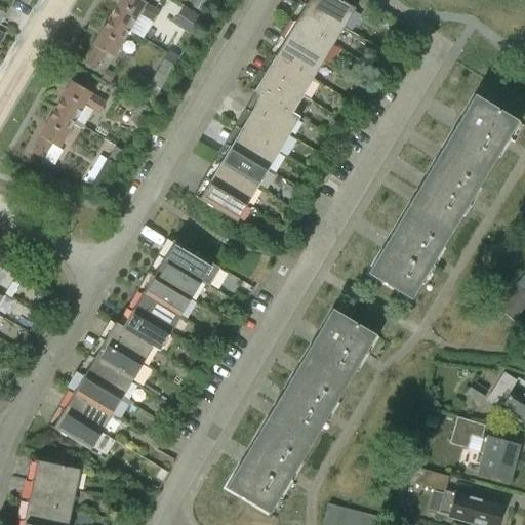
[(137,0),(119,0),(109,19),(128,31),(143,39),(152,23),(153,23),(158,13),(144,4),(145,3),(137,0)]
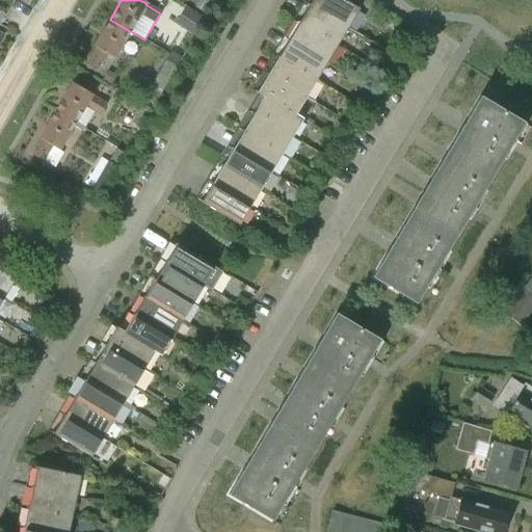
[(207,12),(213,2),(209,0),(200,0),(196,7),(207,12)]
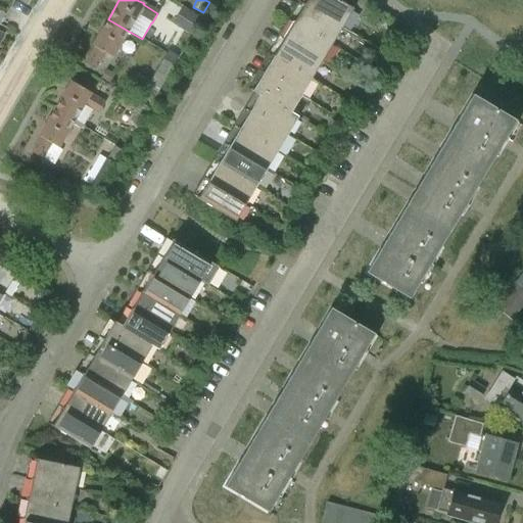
[(335,0),(306,0),(303,6),(341,29),(352,10),(335,0)]
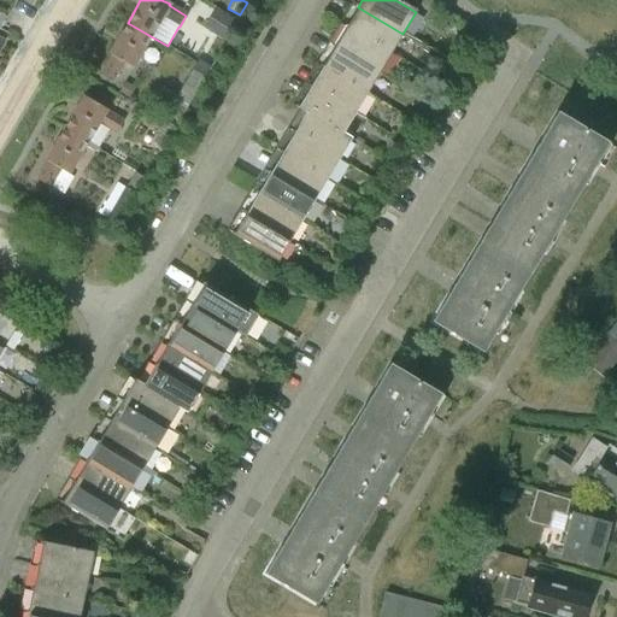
[(358,7),(346,28),(391,54),(403,34),(358,7)]
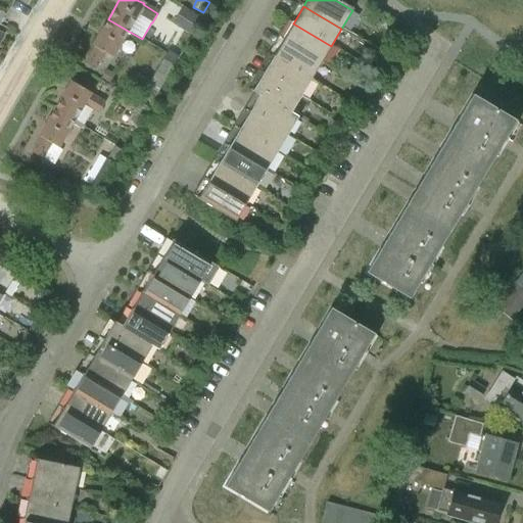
[(200,19),(182,8),(176,19),(193,31),(200,19)]
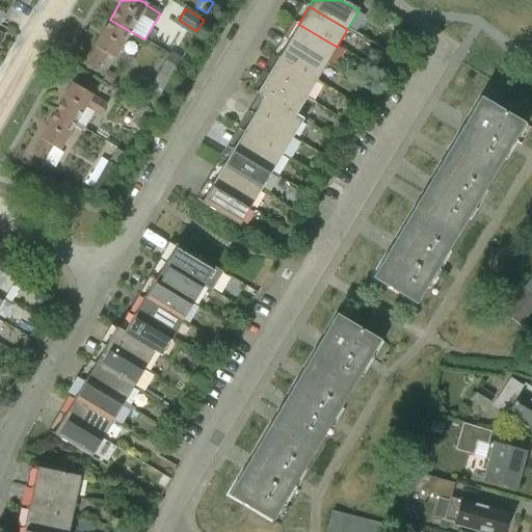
[(130,31),(110,20),(94,47),(96,48),(86,62),(97,69),(105,54),(113,59),(130,31)]
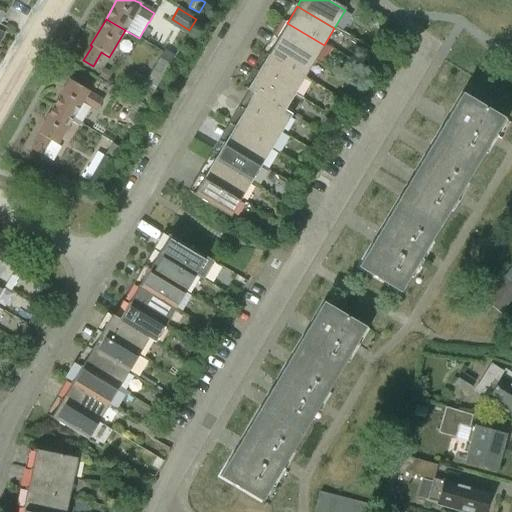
[(287,23),(277,39),(314,61),(324,45),(287,23)]
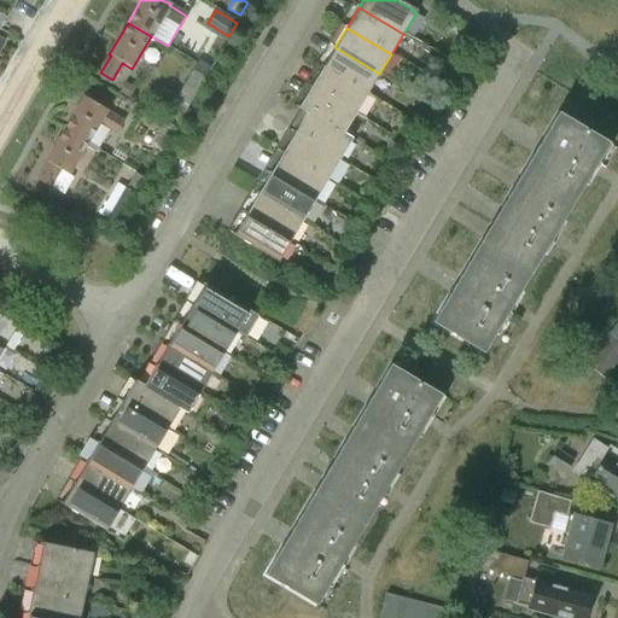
[(334,47),(322,68),(367,94),(366,95),(378,101),(390,81),(379,74),(334,47)]
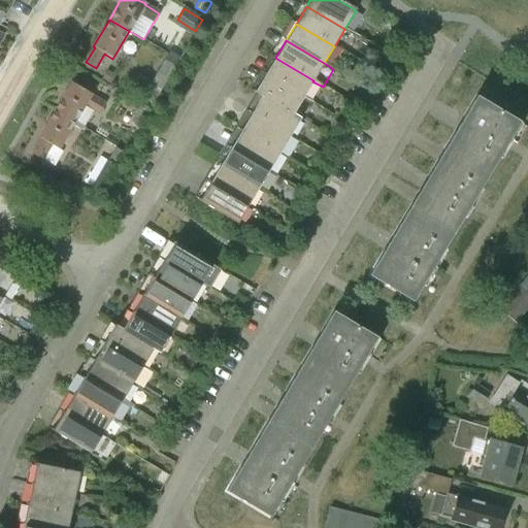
[(179,57),(168,51),(163,60),(174,66),(179,57)]
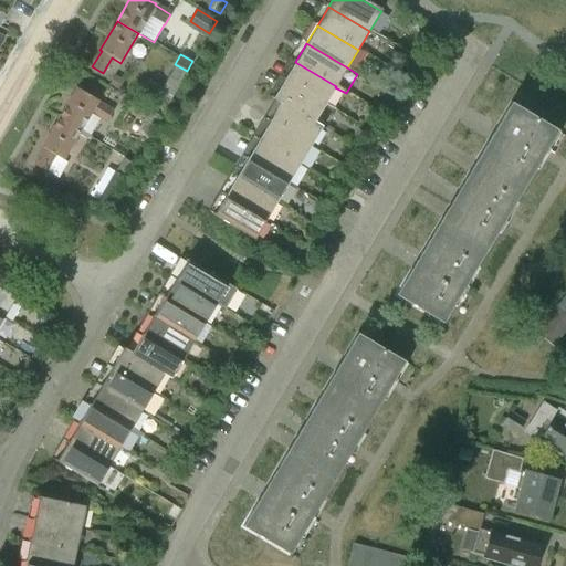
[(295,62),(284,81),(325,105),(335,87),(336,86),(295,62)]
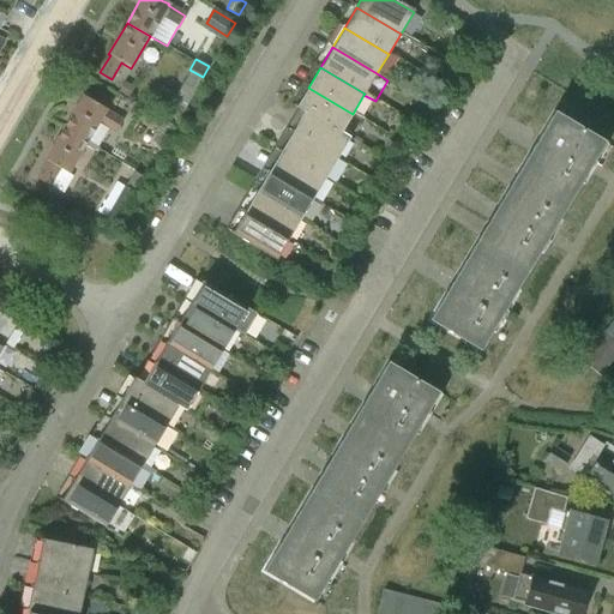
[(203,77),(190,70),(166,115),(178,122),(203,77)]
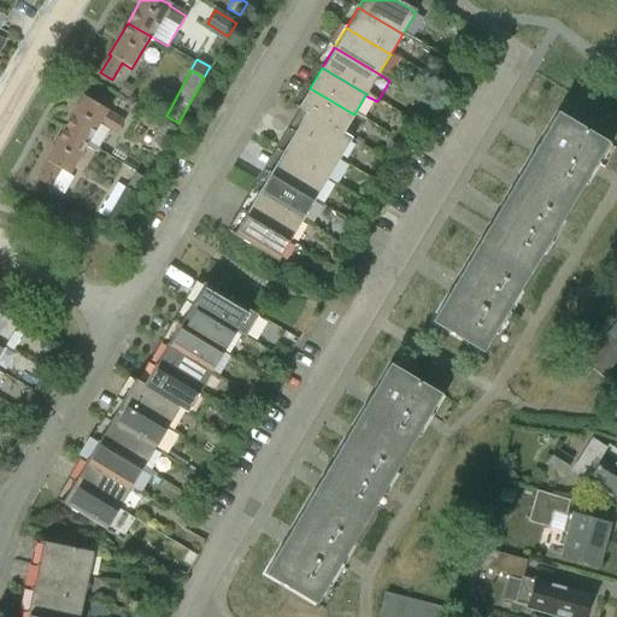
[(118,94),(128,100),(134,90),(124,84),(118,94)]
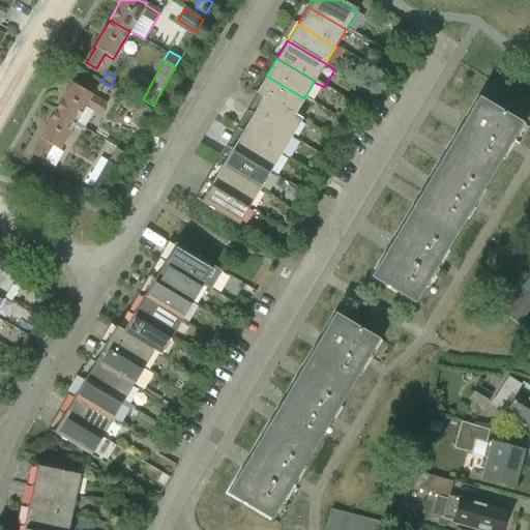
[(256,93),(262,97),(263,96),(294,115),(304,98),(266,76),(256,93)]
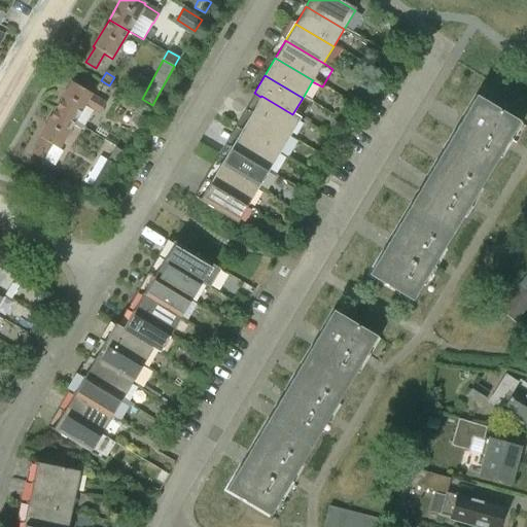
[(71,82),(55,110),(74,121),(82,127),(93,110),(99,114),(105,104),(90,95),(91,95),(71,82)]
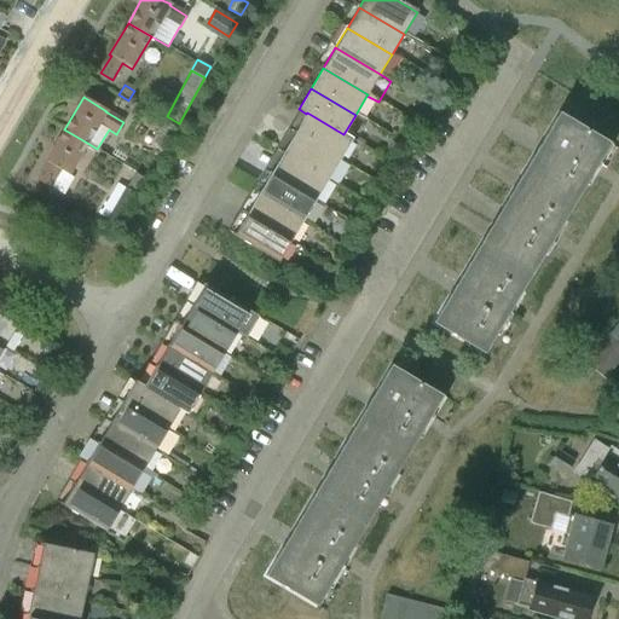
[(306,114),(295,134),(340,161),(352,139),(343,134),(307,113),(306,114)]
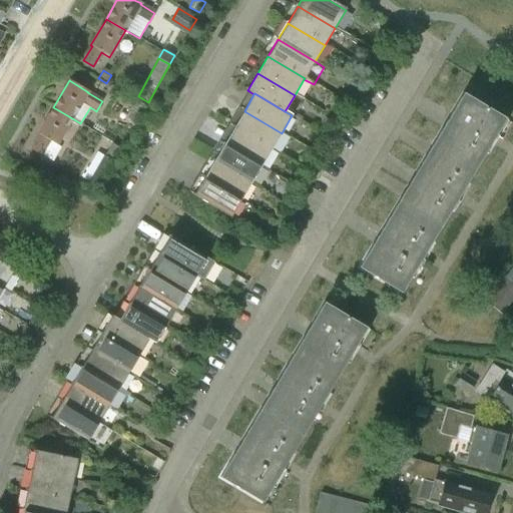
[(463,94),(428,152),(470,177),(505,119),(463,94)]
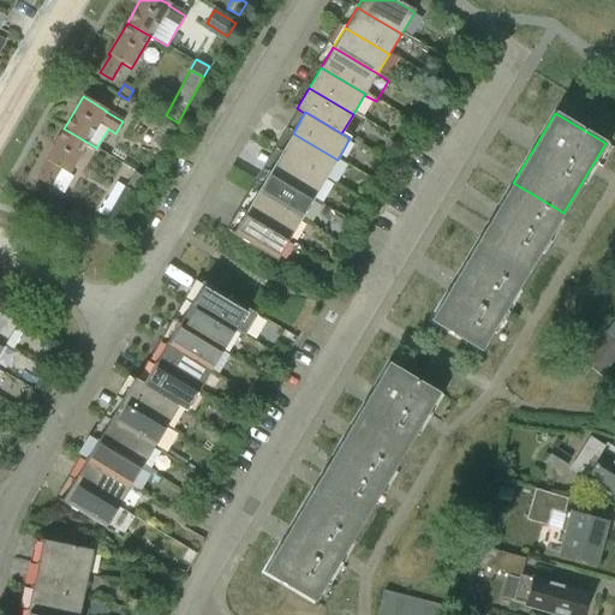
[(162,149),(174,127),(162,120),(154,136),(156,137),(151,144),(162,149)]
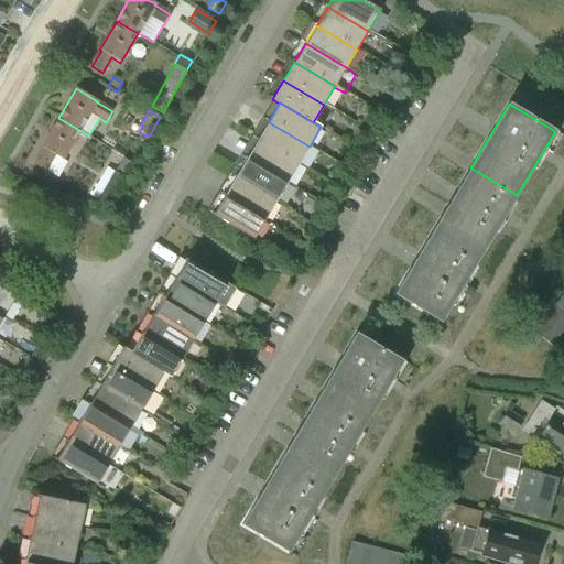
[(62,160),(79,130),(58,118),(41,148),(43,149),(33,164),(56,179),(66,162),(62,160)]
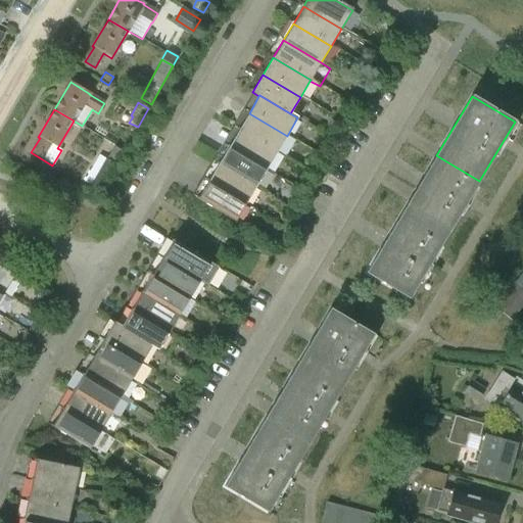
[(249,113),(238,131),(276,153),(287,136),(249,113)]
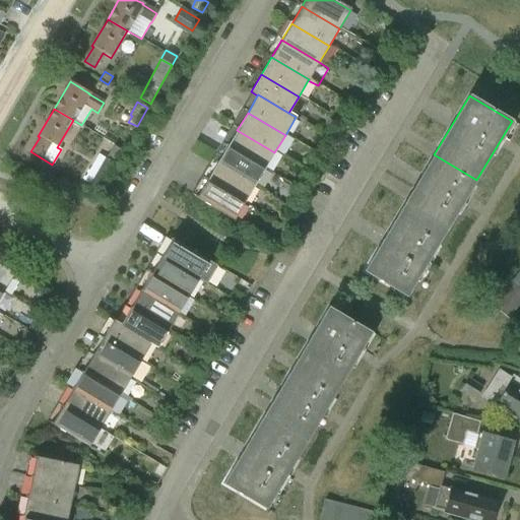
[(237,130),(228,146),(264,169),(274,152),(237,130)]
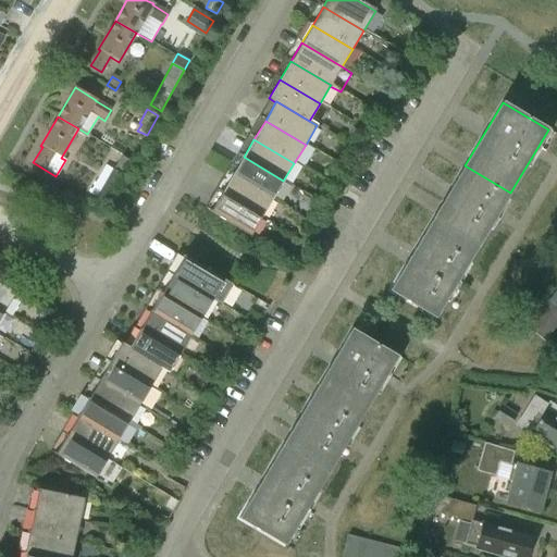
[(96,198),(103,202),(127,161),(119,157),(96,198)]
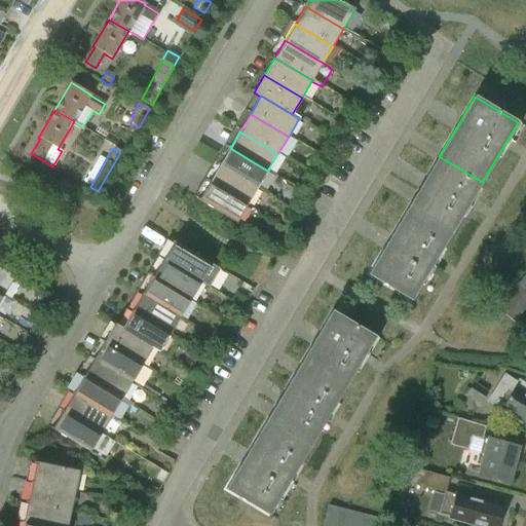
[(230,148),(219,165),(257,188),(267,171),(230,148)]
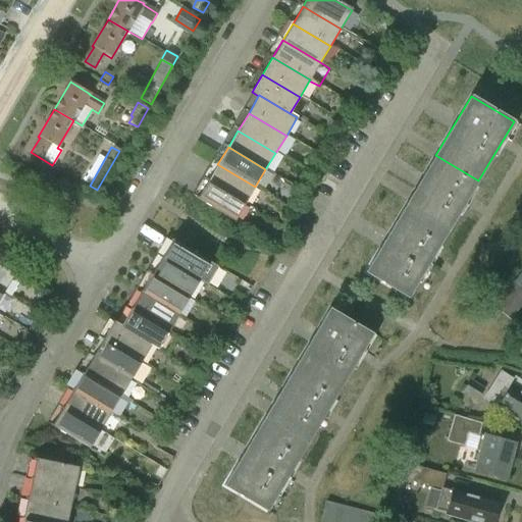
[(435,155),(400,214),(442,240),(478,180),(435,155)]
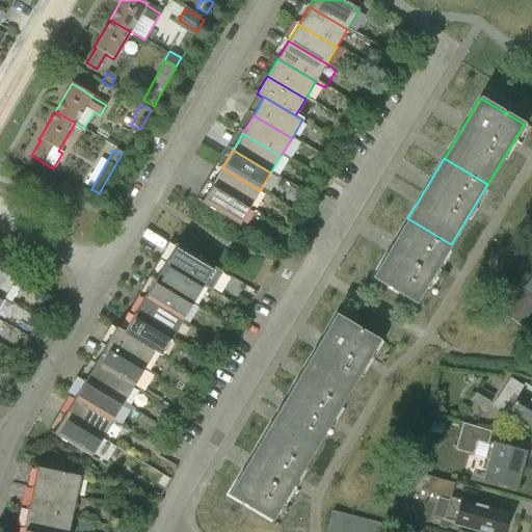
[(221,167),(211,185),(249,209),(260,190),(221,167)]
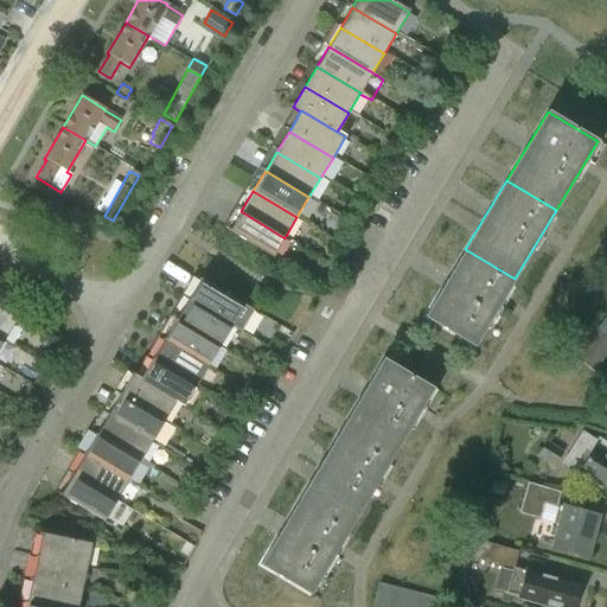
[(285,238),(241,211),(229,231),(273,257),(285,238)]
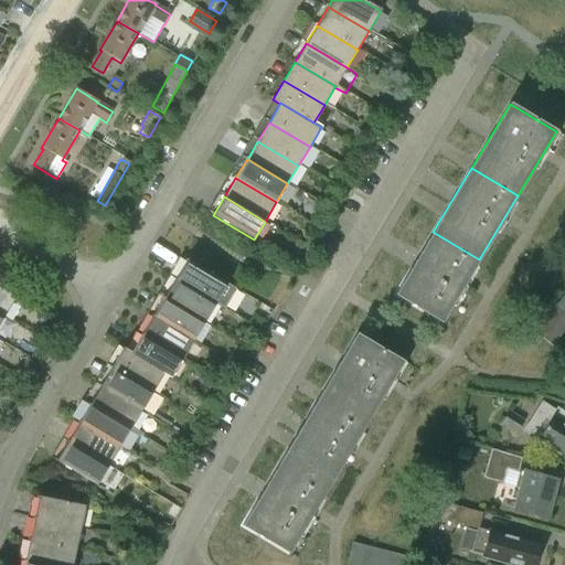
[(479,259),(433,232),(395,296),(440,323),(479,259)]
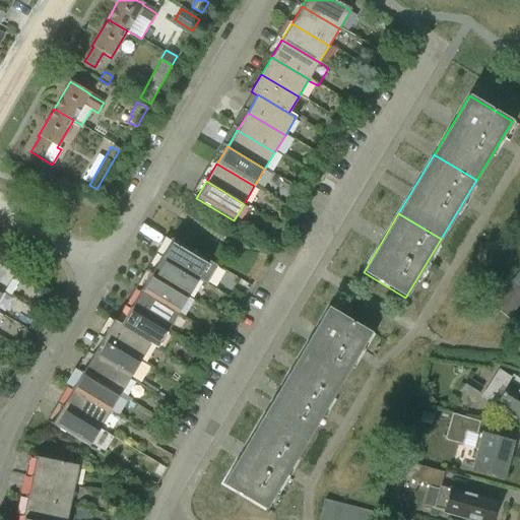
[(217,267),(209,262),(172,240),(160,257),(198,280),(207,285),(217,267)]
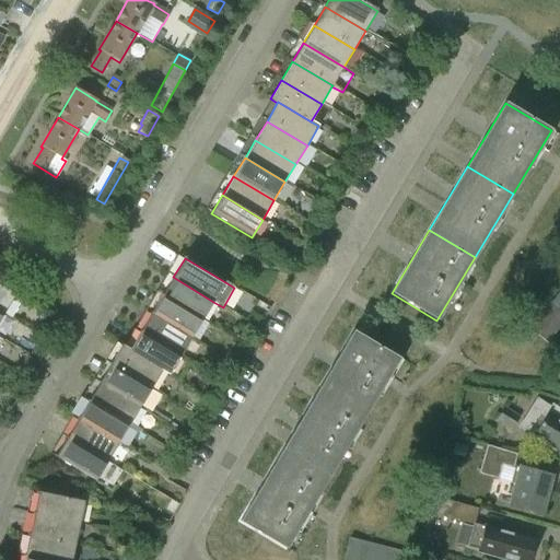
[(173,277),(162,296),(202,321),(213,302),(173,277)]
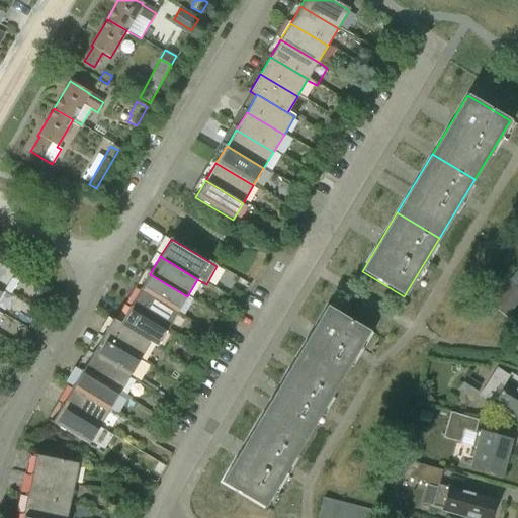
[(0,265),(0,290),(2,292),(13,274),(0,265)]
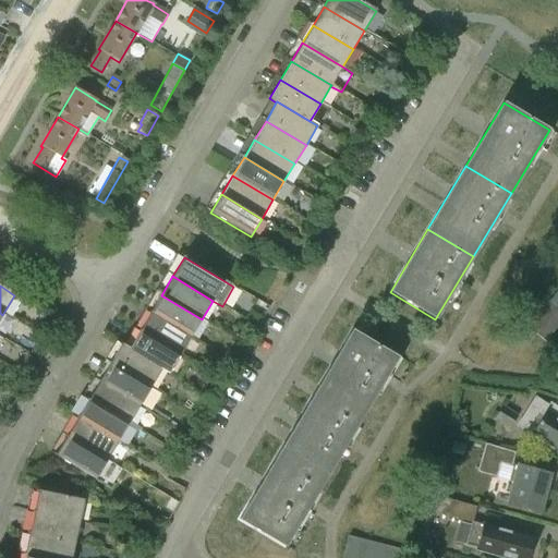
[(557,289),(548,302),(557,308),(557,289)]
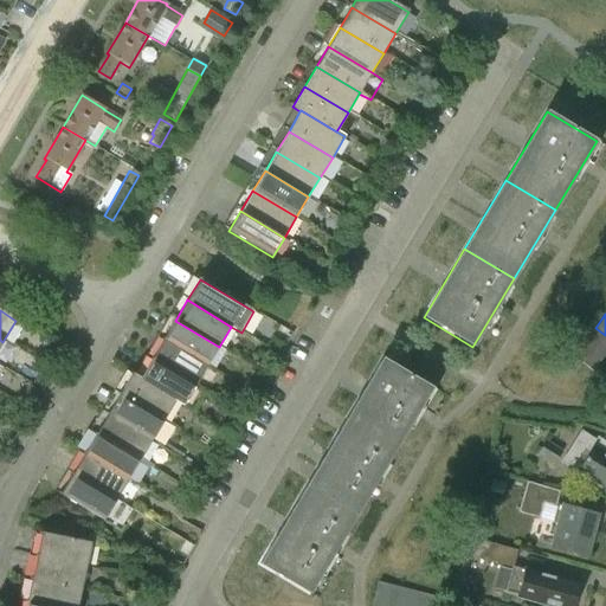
[(175,321),(163,340),(207,366),(219,347),(175,321)]
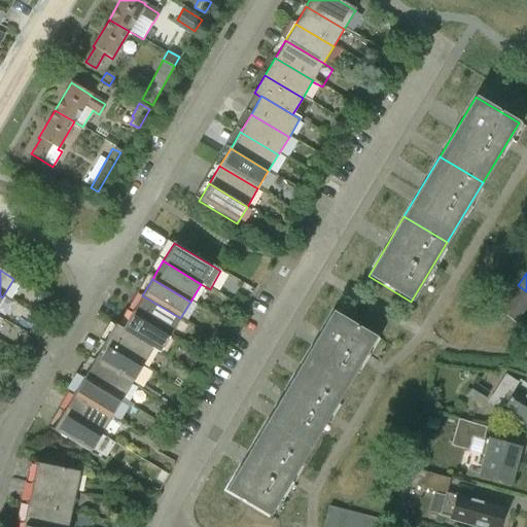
[(515,322),(526,307),(526,291),(518,285),(494,306),(515,322)]
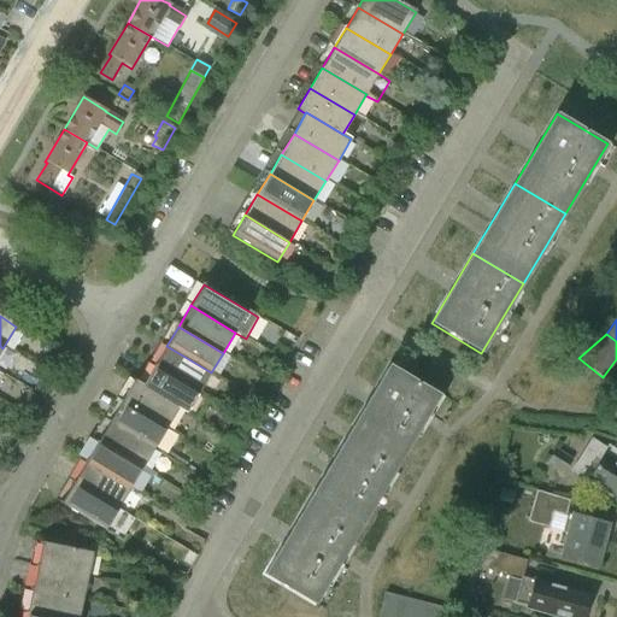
[(166,346),(154,366),(199,393),(211,372),(166,346)]
